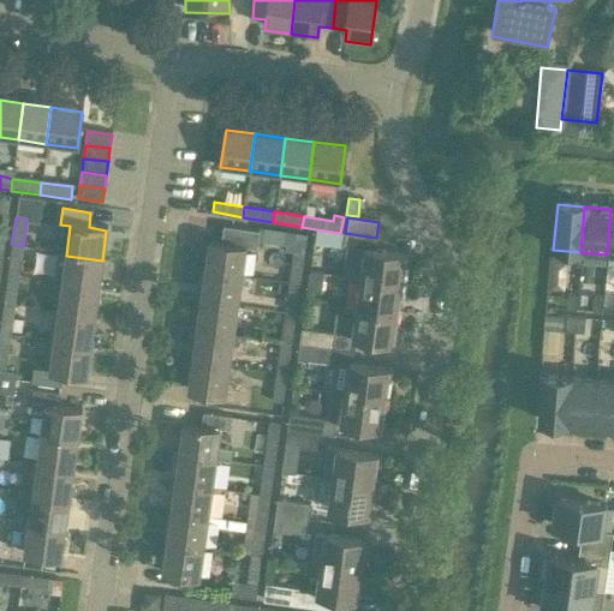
[(209,244),(206,270),(243,276),(246,250),(257,251),(258,244),(260,234),(222,229),(220,245),(209,244)]
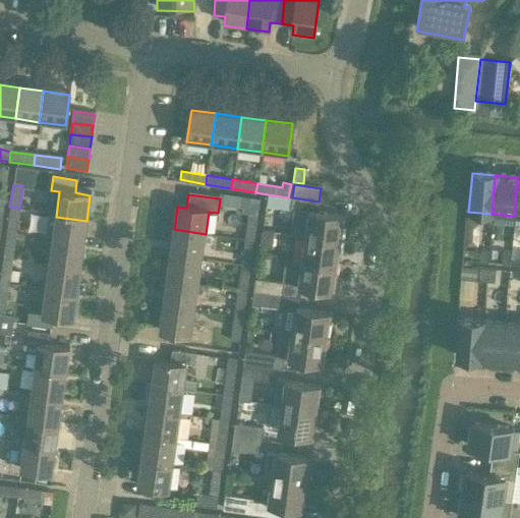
[(290,233),(306,235),(306,237),(340,242),(344,217),(318,213),(319,202),(292,197),(288,197),(268,194),(266,207),(293,211),(290,233)]
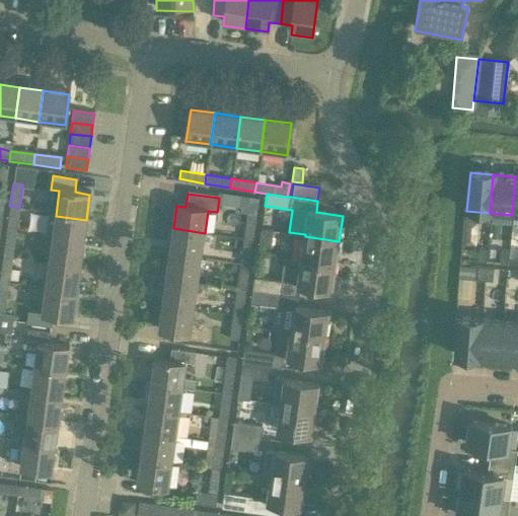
[(240,214),(246,215),(255,217),(259,200),(220,195),(219,198),(218,206),(240,209),(240,214)]
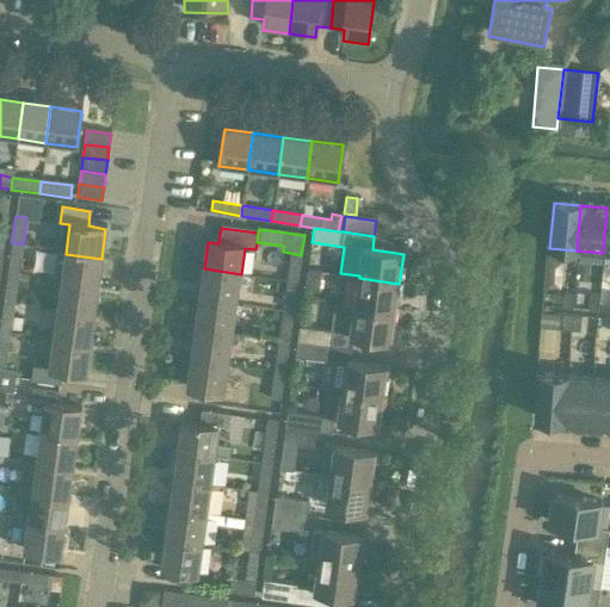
[(11,242),(7,272),(19,273),(23,245),(11,242)]
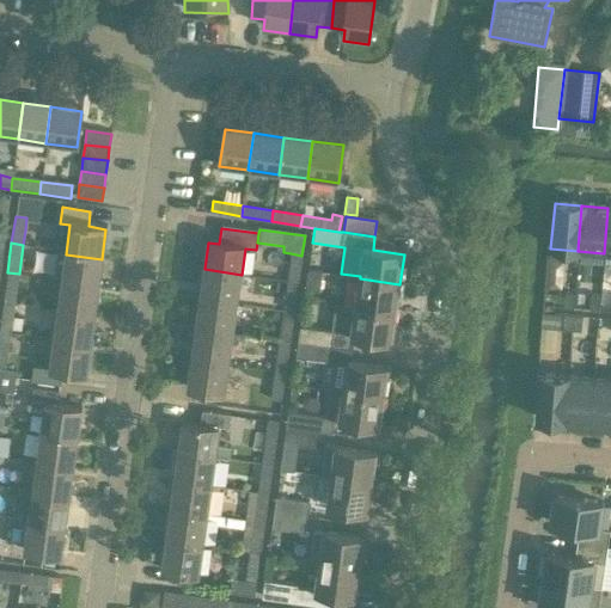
[(291,253),(287,283),(299,284),(303,256),(291,253)]
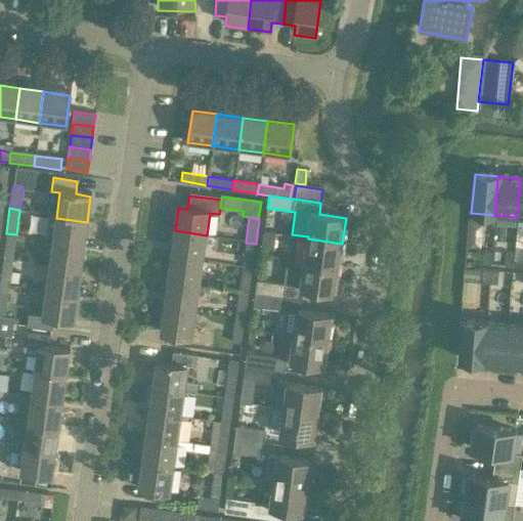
[(56,218),(52,243),(83,247),(87,222),(56,218)]
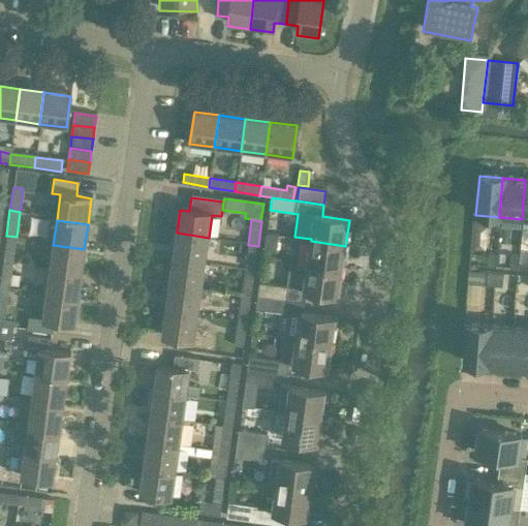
[(173,259),(206,264),(209,238),(177,233),(173,259)]
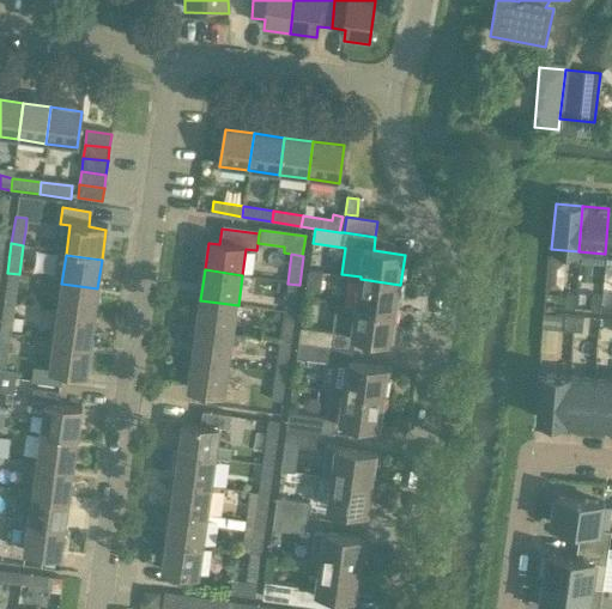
[(14,305),(19,274),(7,273),(2,304),(14,305)]
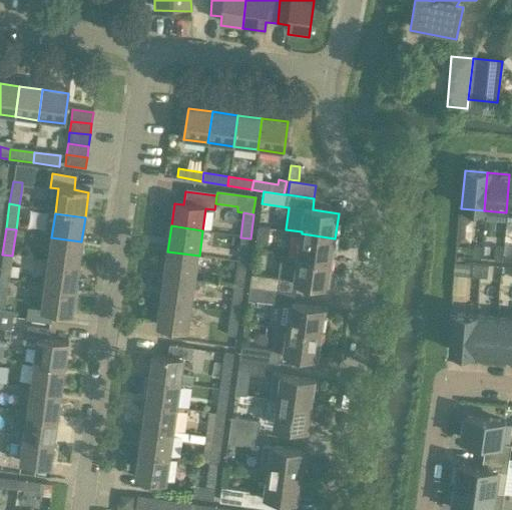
[(268,247),(270,230),(258,228),(256,245),(268,247)]
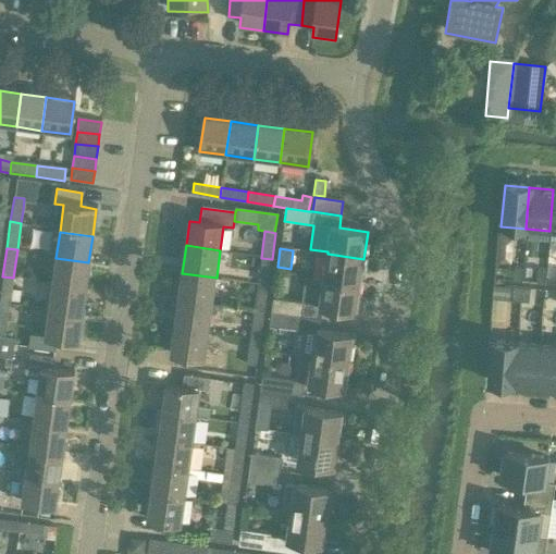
[(328,254),(323,280),(360,285),(363,259),(328,254)]
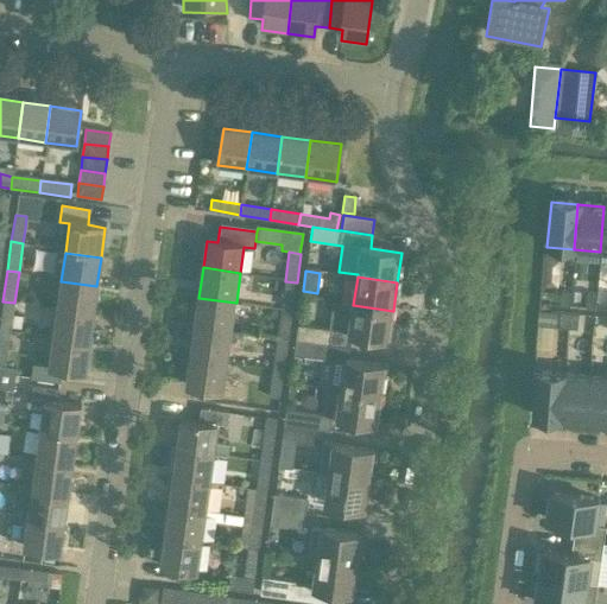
[(61,281),(57,311),(93,316),(96,286),(61,281)]
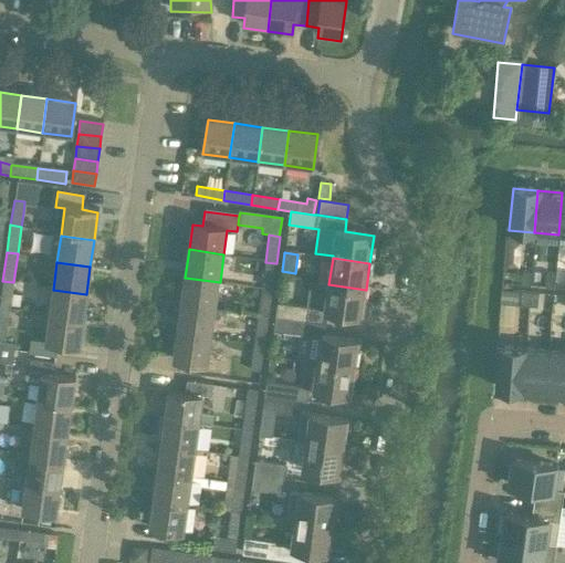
[(265,262),(261,288),(272,289),(276,263),(265,262)]
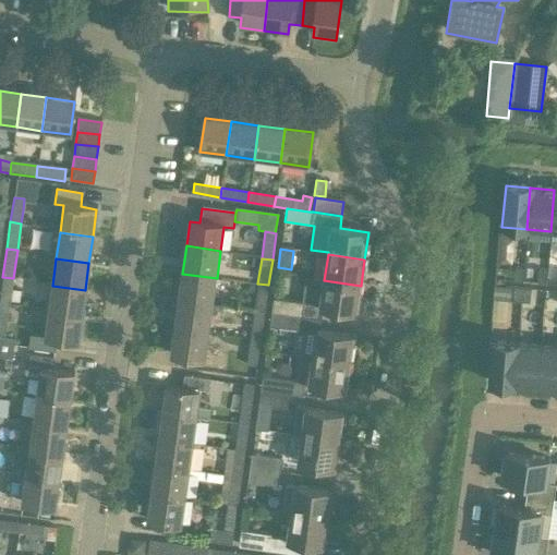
[(515,269),(513,284),(522,284),(523,270),(515,269)]
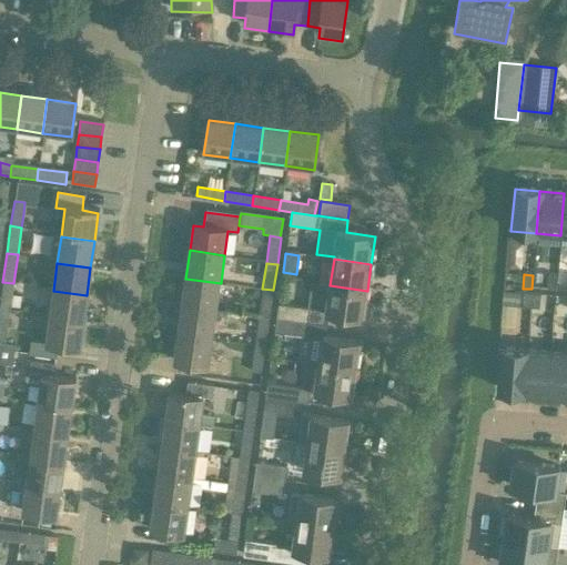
[(547,276),(546,290),(555,291),(556,278),(547,276)]
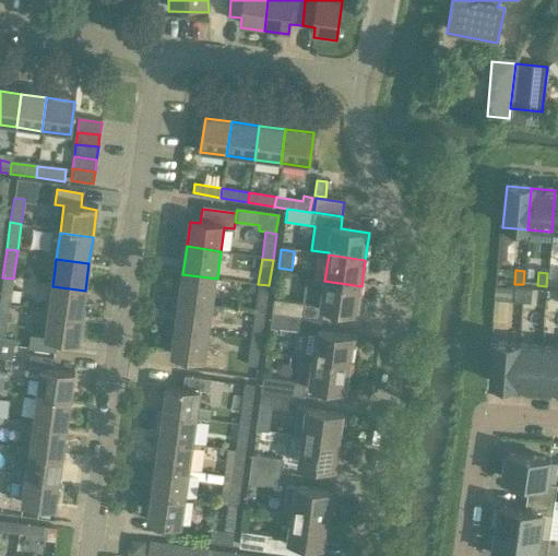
[(182,274),(178,300),(213,305),(217,279),(182,274)]
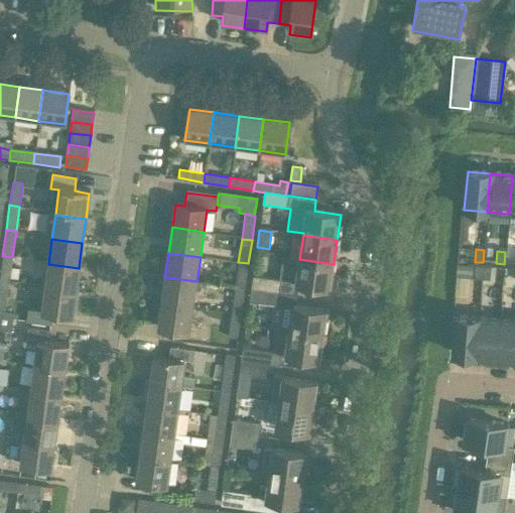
[(2,256),(0,272),(0,280),(9,281),(12,257),(2,256)]
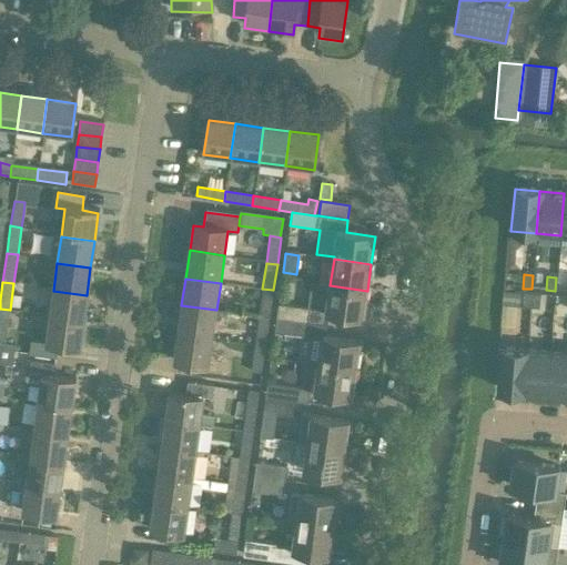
[(330,285),(325,313),(363,319),(367,291),(330,285)]
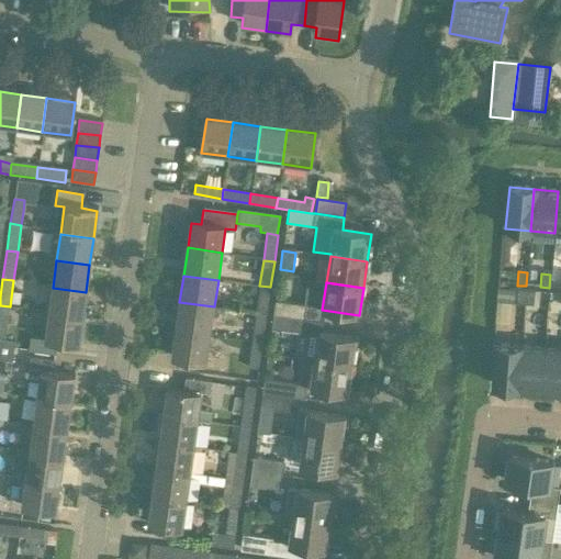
[(259,286),(256,313),(267,314),(270,287),(259,286)]
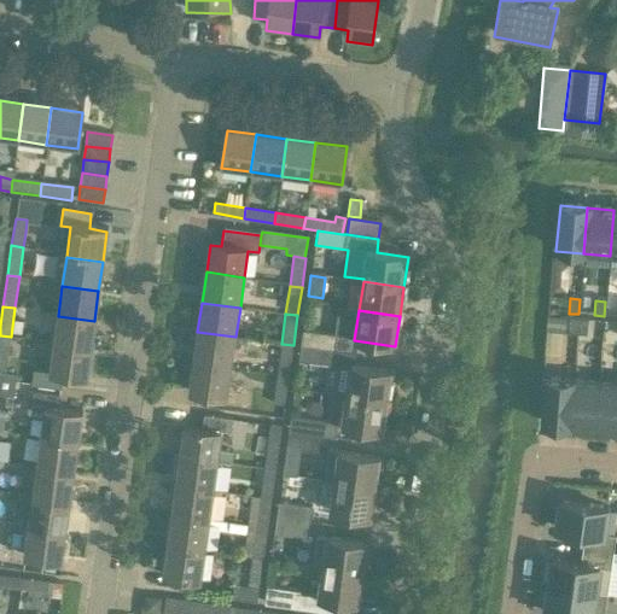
[(94,321),(58,316),(54,344),(91,349),(94,321)]
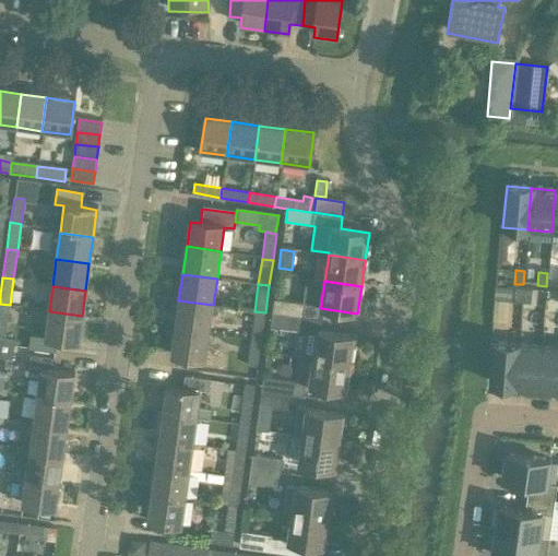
[(513,291),(512,304),(521,305),(522,292),(513,291)]
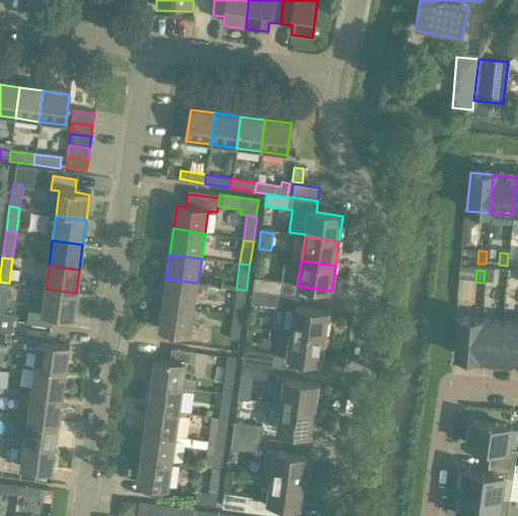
[(485,271),(484,283),(492,283),(493,271),(485,271)]
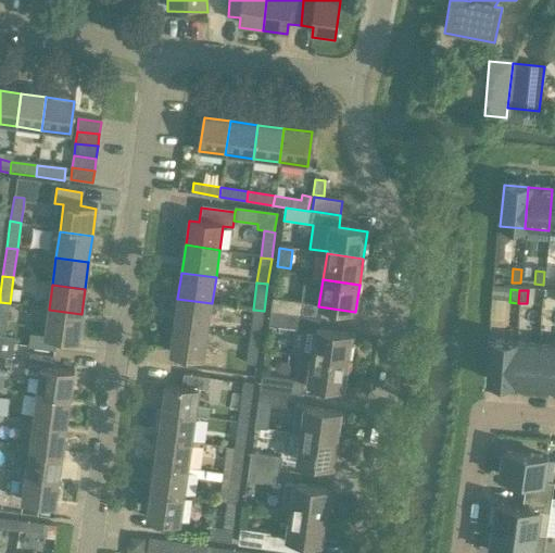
[(177,299),(174,326),(207,330),(212,303),(177,299)]
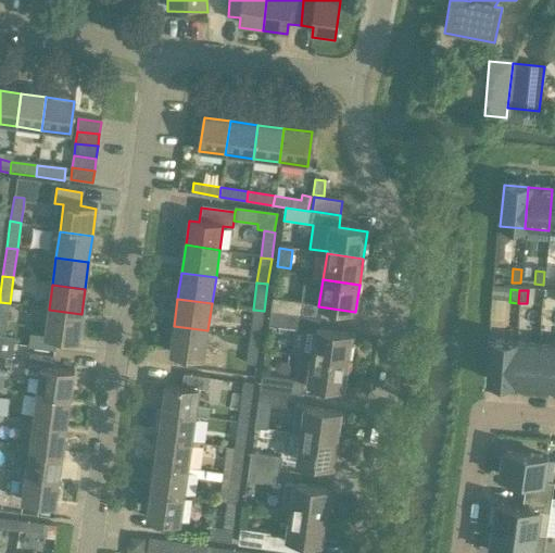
[(272,299),(270,312),(300,316),(302,304),(272,299)]
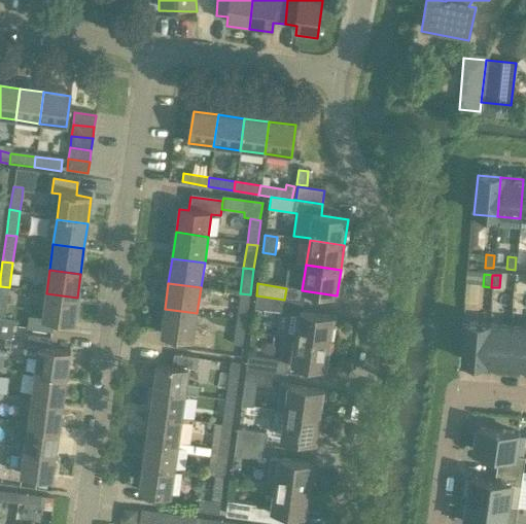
[(0,339),(11,341),(14,321),(4,320),(9,287),(0,286),(0,339)]
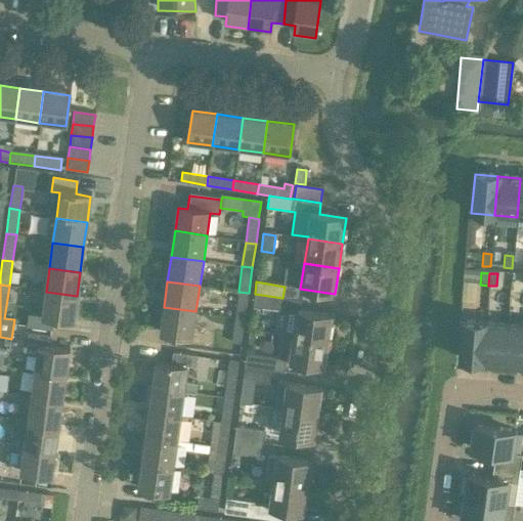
[(73,323),(77,296),(46,292),(42,318),(28,316),(26,329),(51,333),(53,320),(73,323)]
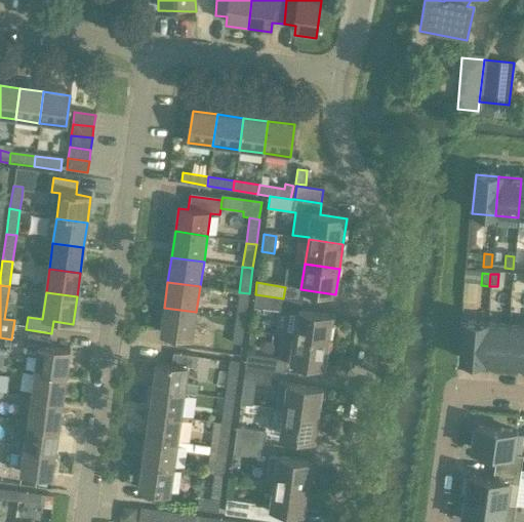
[(239,292),(235,318),(245,320),(249,293),(239,292)]
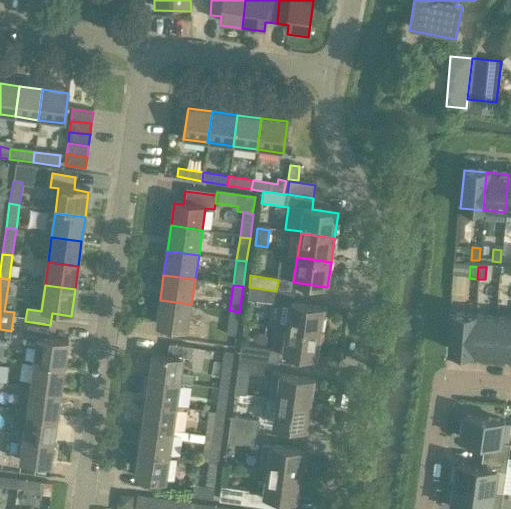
[(276,291),(249,287),(247,298),(274,303),(276,291)]
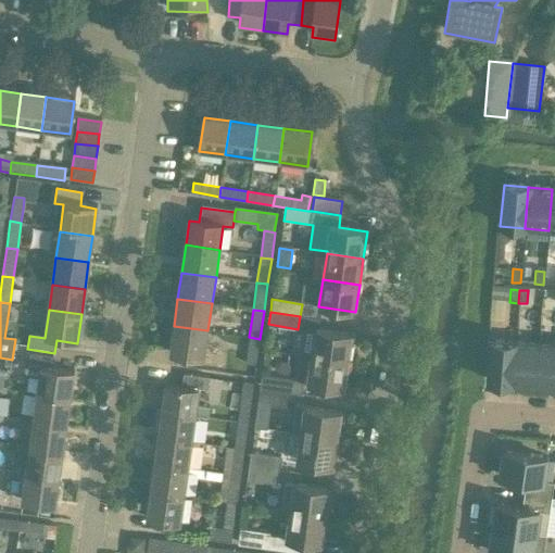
[(207,330),(174,326),(169,355),(203,361),(207,330)]
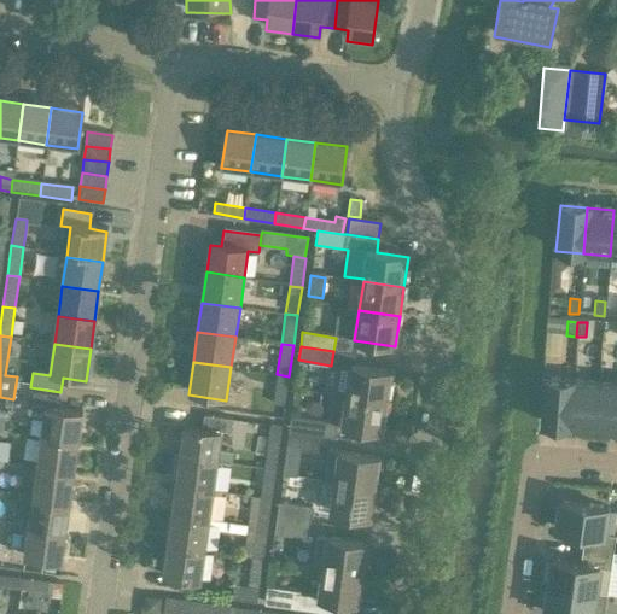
[(342,367),(336,366),(332,393),(388,402),(391,373),(342,366),(342,367)]
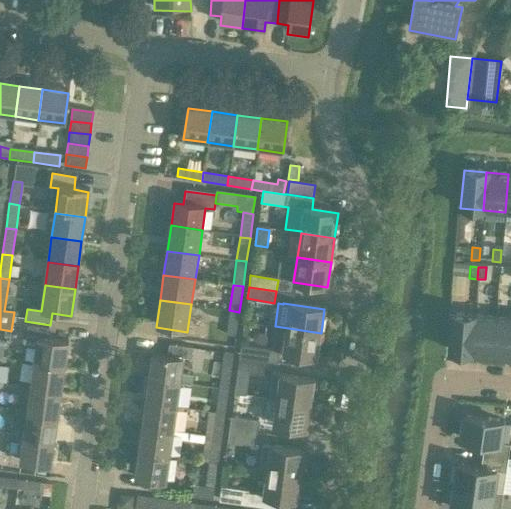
[(227,327),(226,335),(235,336),(237,328),(239,312),(229,310),(227,327)]
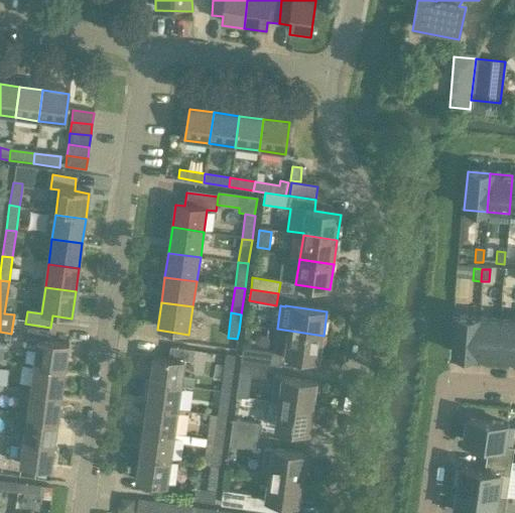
[(455,317),(452,354),(475,356),(478,318),(455,316),(455,317)]
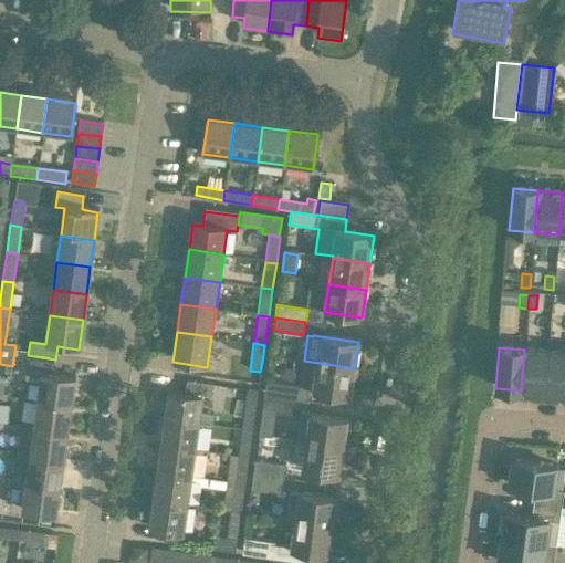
[(524,350),(521,391),(544,392),(548,351),(524,350)]
